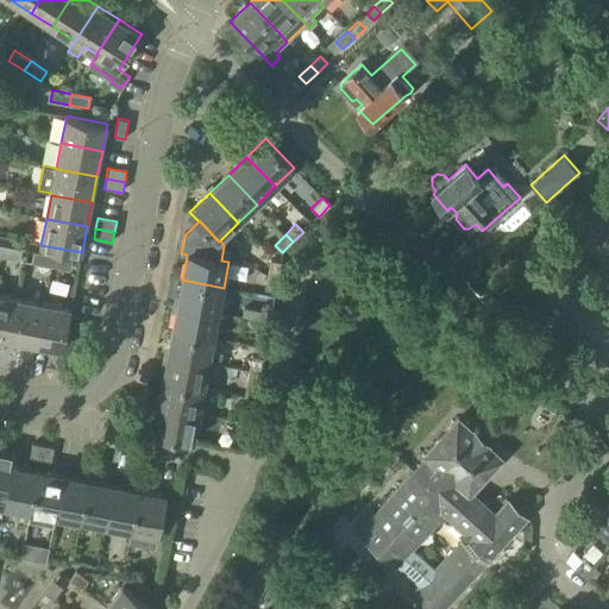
[(4,246),(1,257),(20,262),(23,250),(4,246)]
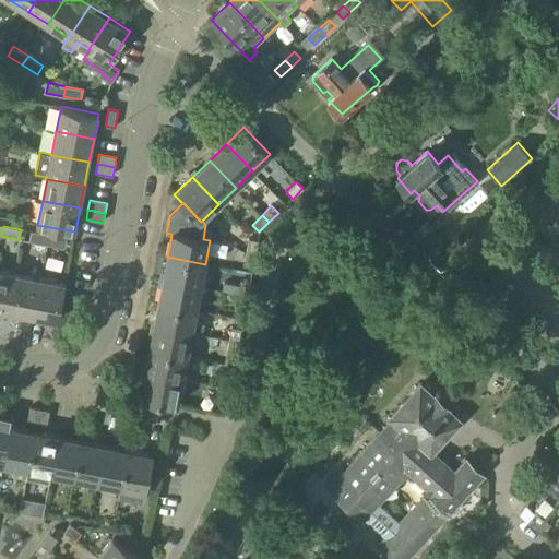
[(48,246),(50,235),(33,232),(31,242),(48,246)]
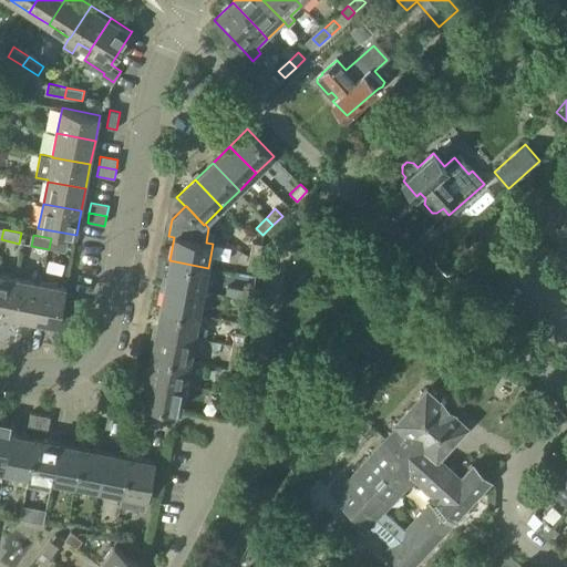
[(51,238),(49,249),(65,253),(68,241),(51,238)]
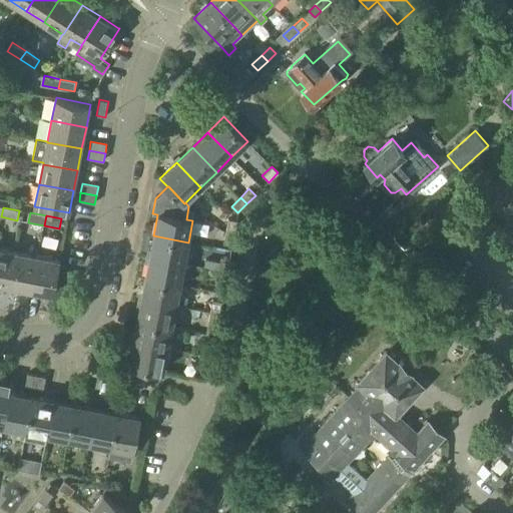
[(227,219),(225,232),(226,232),(234,234),(236,220),(227,219)]
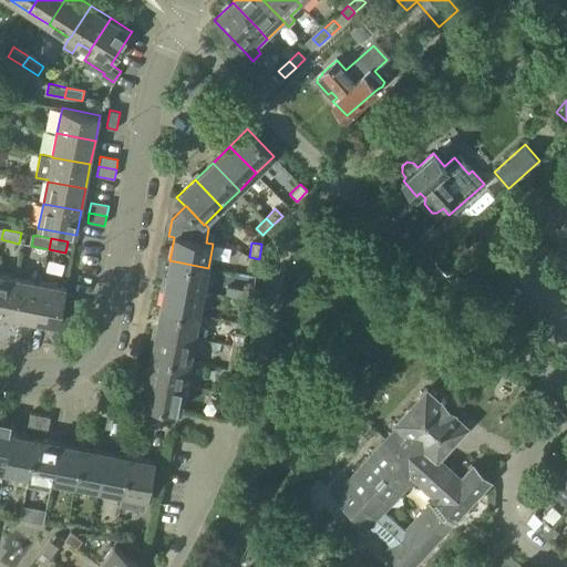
[(247,270),(256,271),(259,259),(250,257),(249,257),(247,270)]
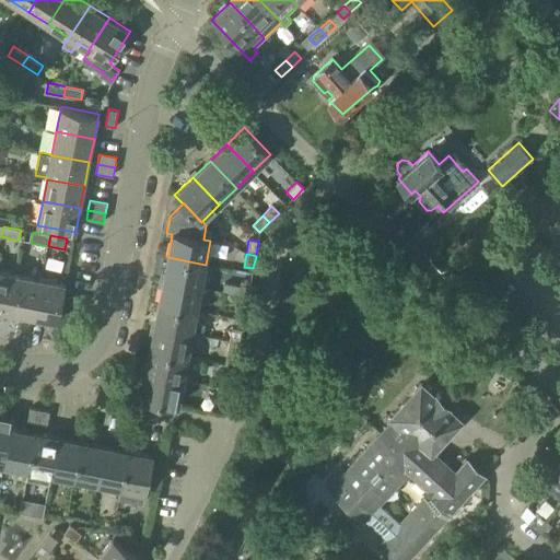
[(201,288),(206,265),(167,257),(163,281),(201,288)]
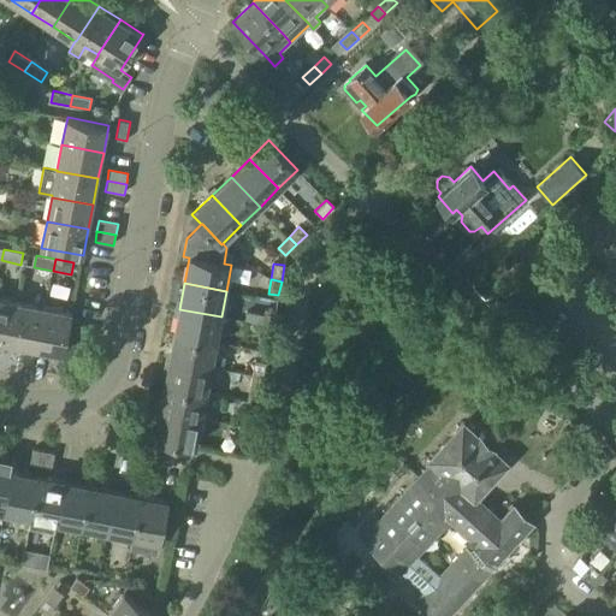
[(0,341),(12,343),(19,302),(0,298),(0,341)]
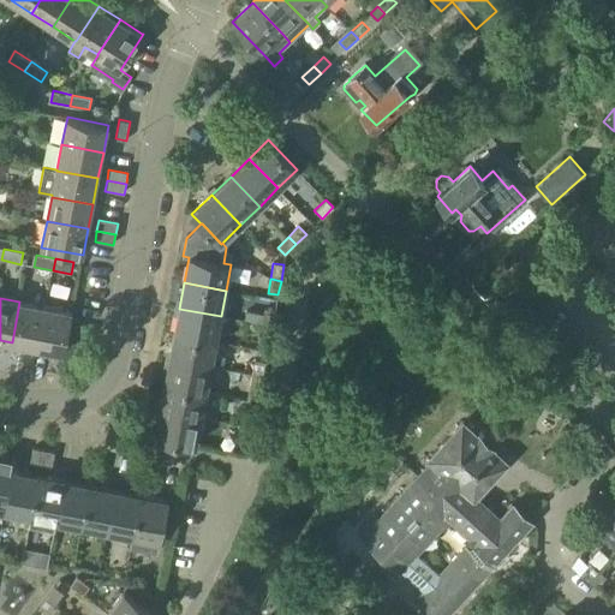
[(37,348),(46,308),(19,302),(12,342),(37,348)]
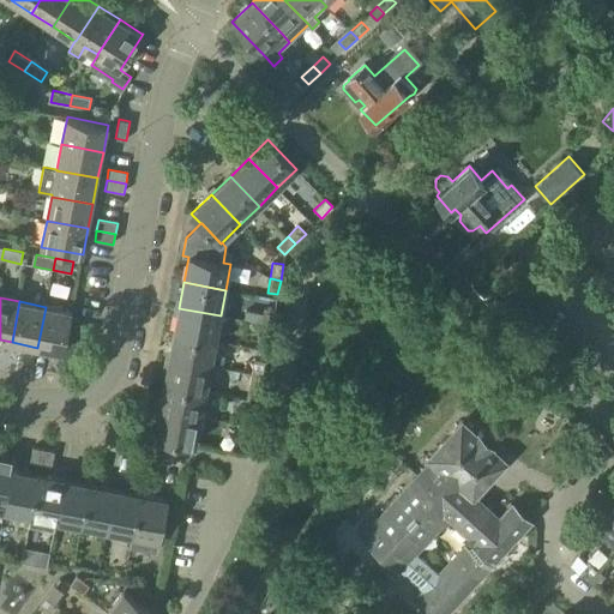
[(46,307),(37,348),(62,353),(71,312),(46,307)]
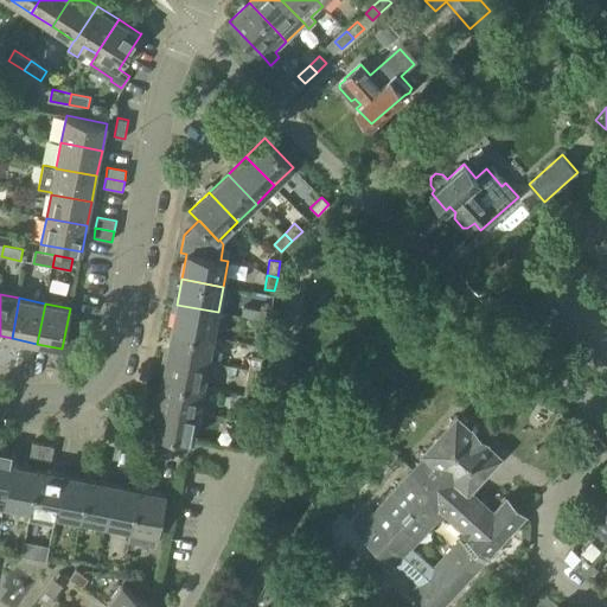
[(213,338),(218,312),(177,305),(172,330),(213,338)]
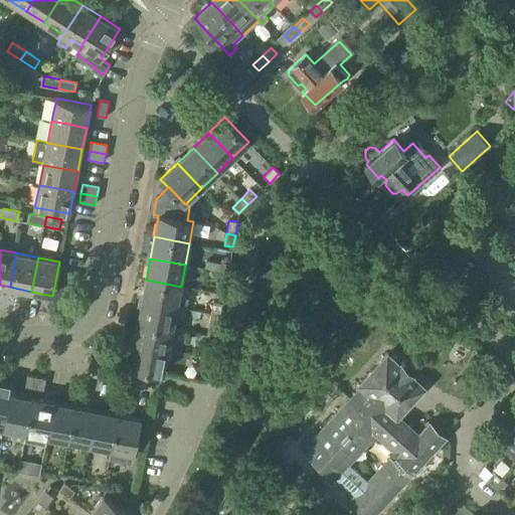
[(227,274),(228,274),(231,262),(222,260),(221,263),(220,272),(219,272),(227,274)]
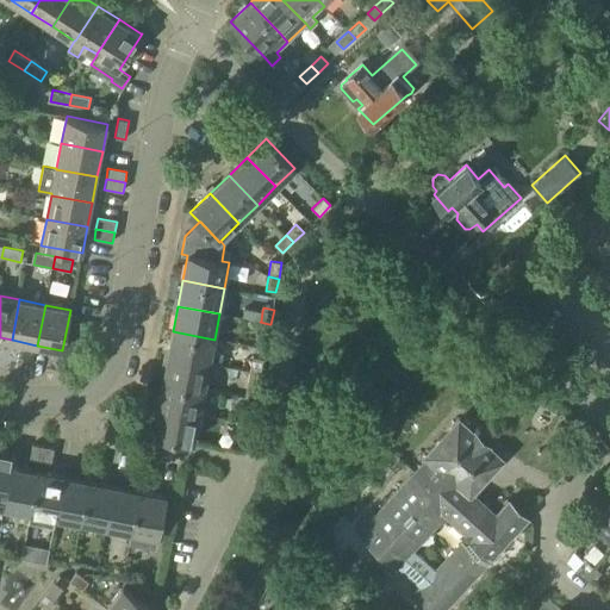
[(261,322),(262,311),(244,309),(242,318),(261,322)]
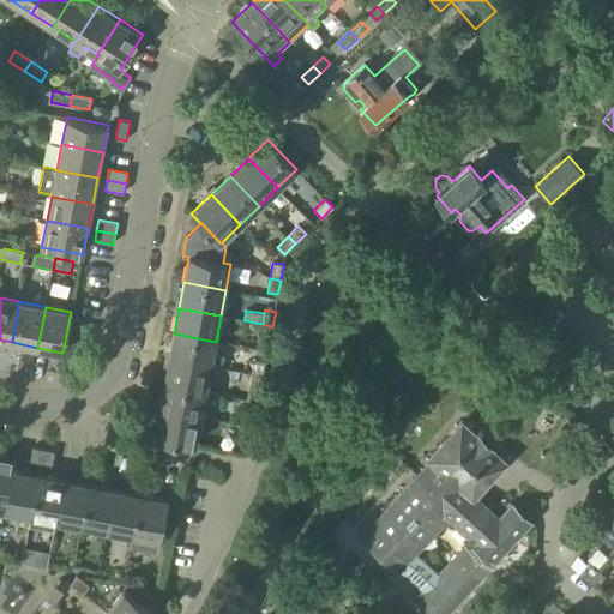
[(259,338),(269,339),(271,326),(262,324),(259,338)]
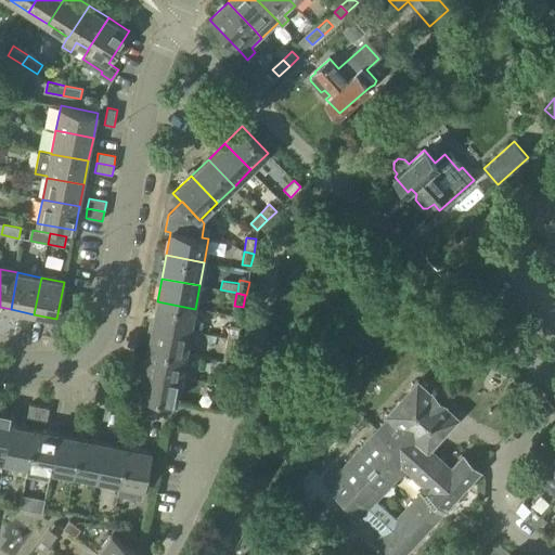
[(191,332),(195,309),(157,301),(153,324),(191,332)]
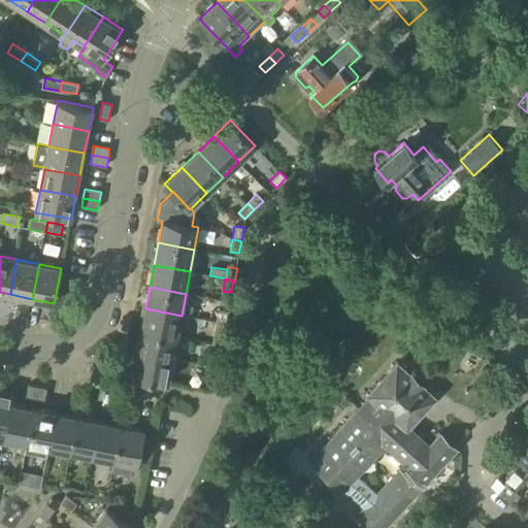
[(177,337),(182,316),(145,308),(141,330),(177,337)]
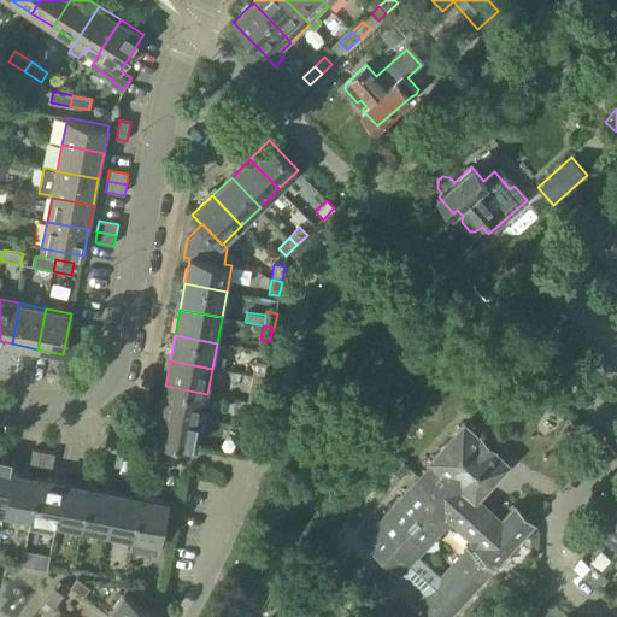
[(254,360),(252,376),(253,377),(263,378),(266,363),(254,360)]
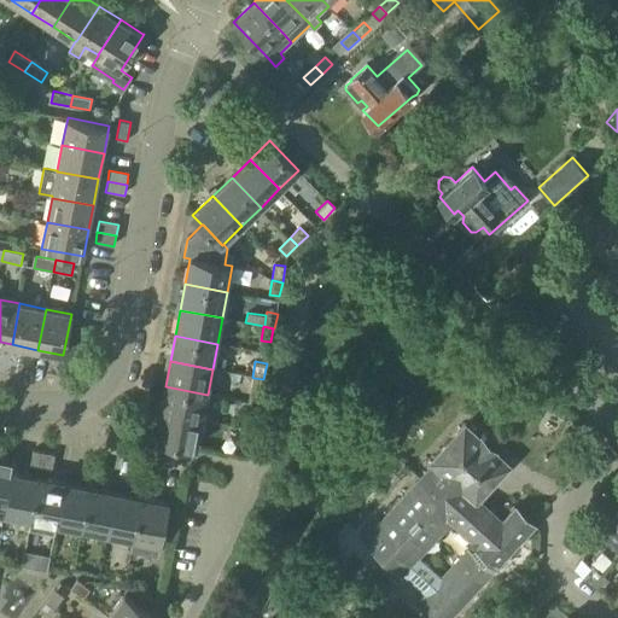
[(261,397),(264,379),(263,379),(254,378),(250,395),(261,397)]
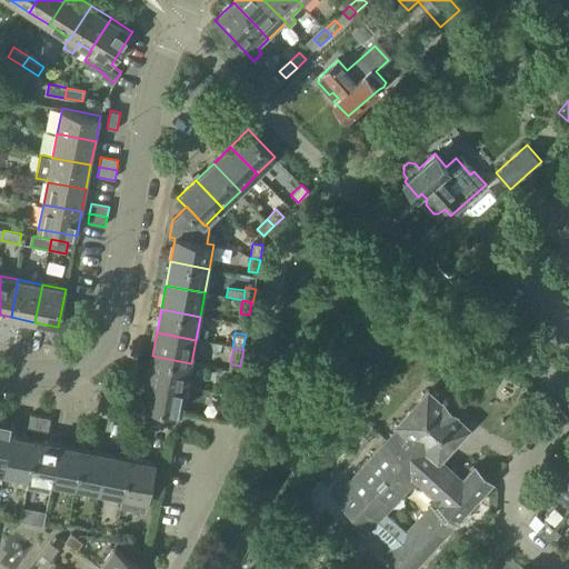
[(186,387),(191,363),(152,356),(148,379),(186,387)]
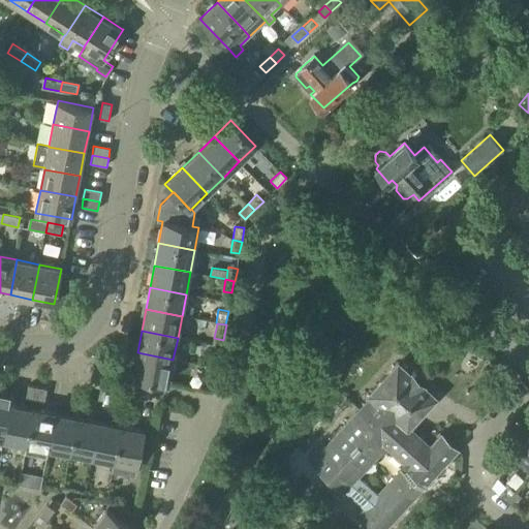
[(168,382),(173,360),(137,352),(133,375),(168,382)]
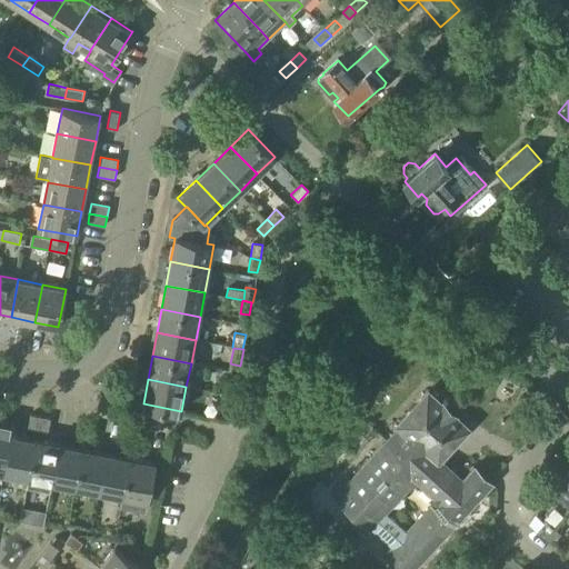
[(227,380),(223,395),(225,395),(233,397),(236,382),(227,380)]
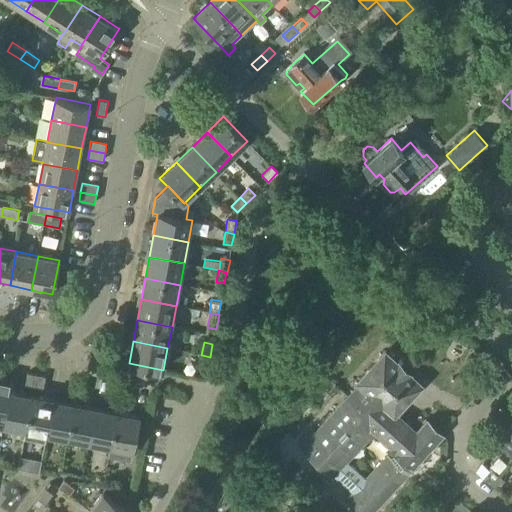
[(345,498),(360,511),(373,511),(442,436),(426,421),(415,432),(394,413),(419,387),(385,354),(359,382),(361,384),(302,448),(334,477),(351,492),(345,498)]
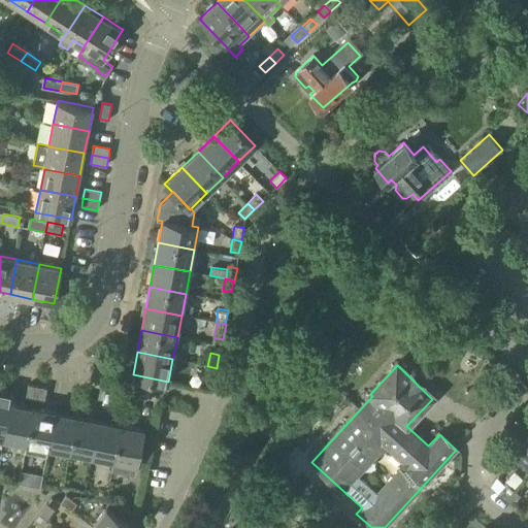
[(205,378),(213,380),(217,368),(208,366),(207,366),(205,378)]
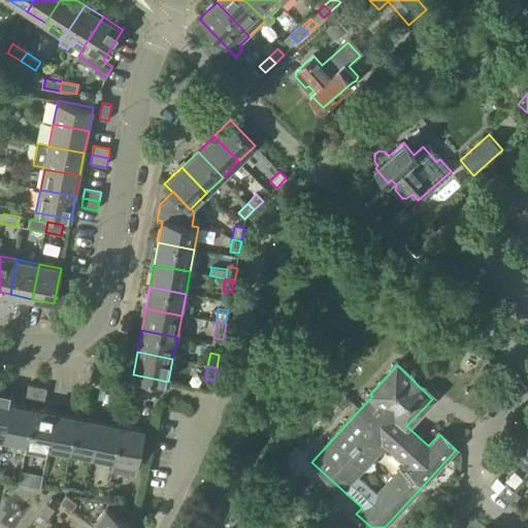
[(35,400),(37,387),(28,385),(26,398),(35,400)]
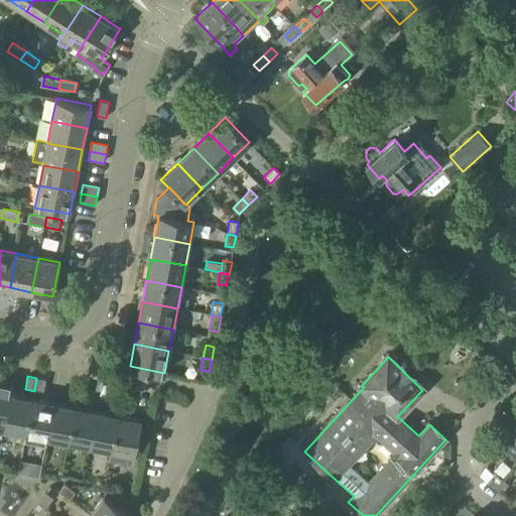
[(36,378),(34,391),(43,393),(46,380),(36,378)]
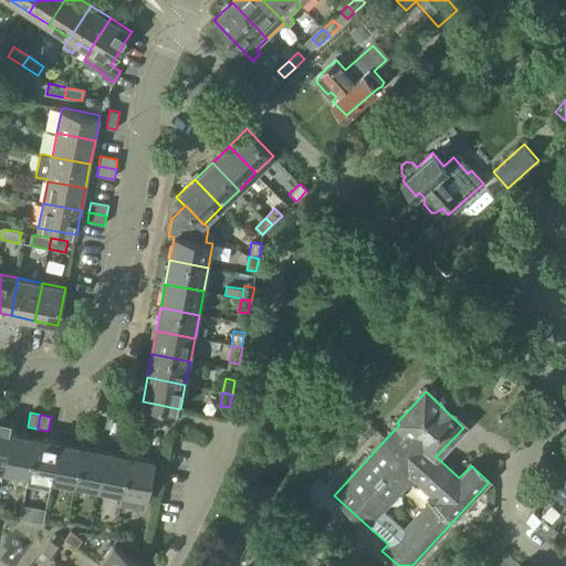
[(12,432),(14,422),(0,419),(0,459),(6,460),(7,460),(12,432)]
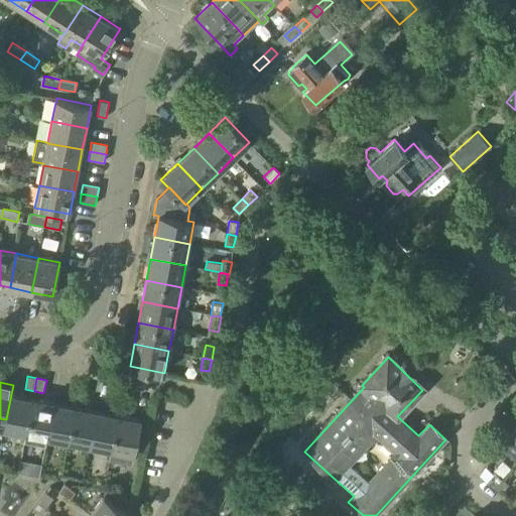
[(77,399),(80,386),(72,385),(69,398),(77,399)]
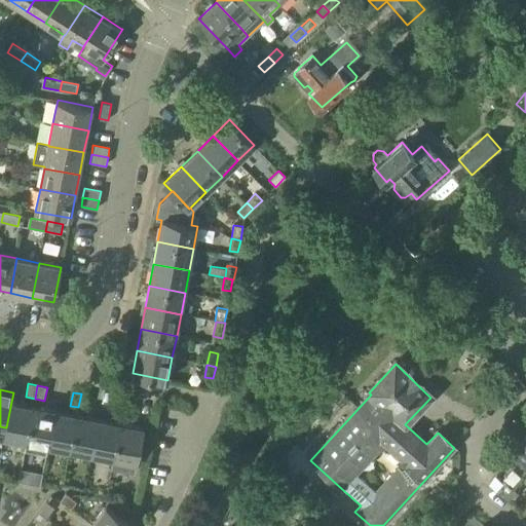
[(81,393),(78,407),(87,409),(90,396),(81,393)]
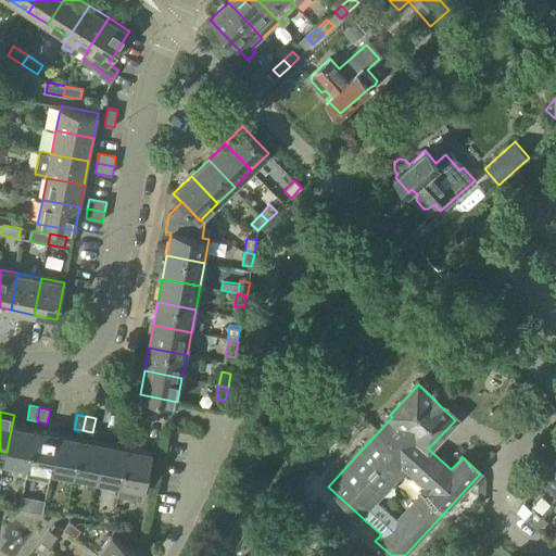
[(367,424),(363,419),(356,426),(362,430),(367,424)]
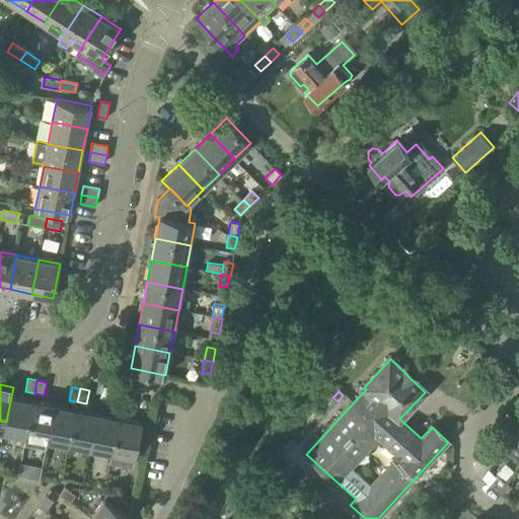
[(121,411),(123,397),(115,395),(112,409),(121,411)]
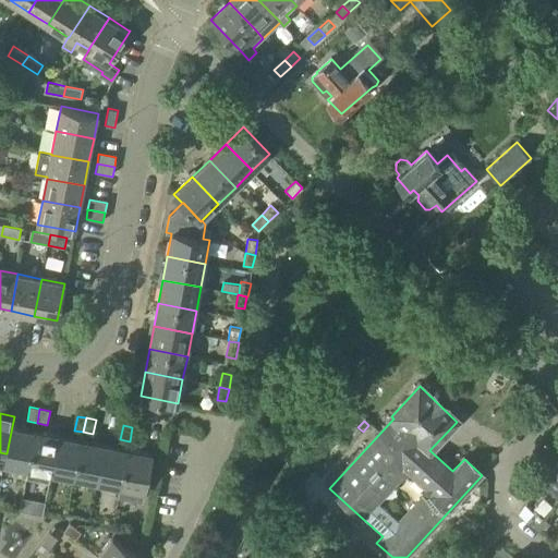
[(35,431),(12,426),(7,453),(5,453),(4,464),(28,469),(35,431)]
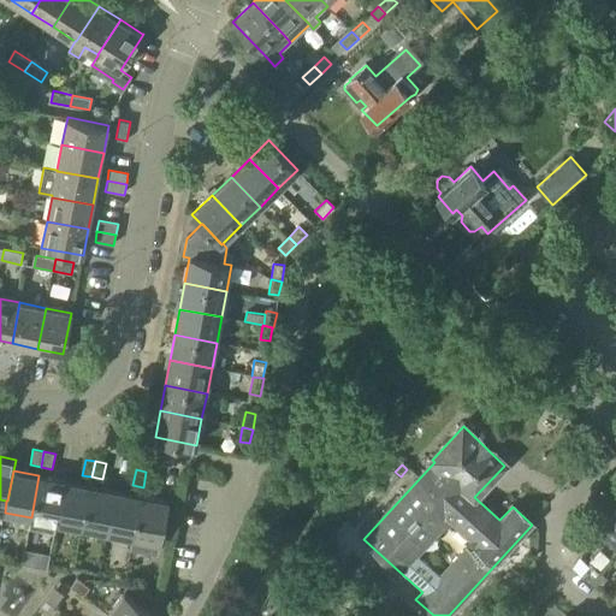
[(146,472),(143,487),(154,490),(157,474),(146,472)]
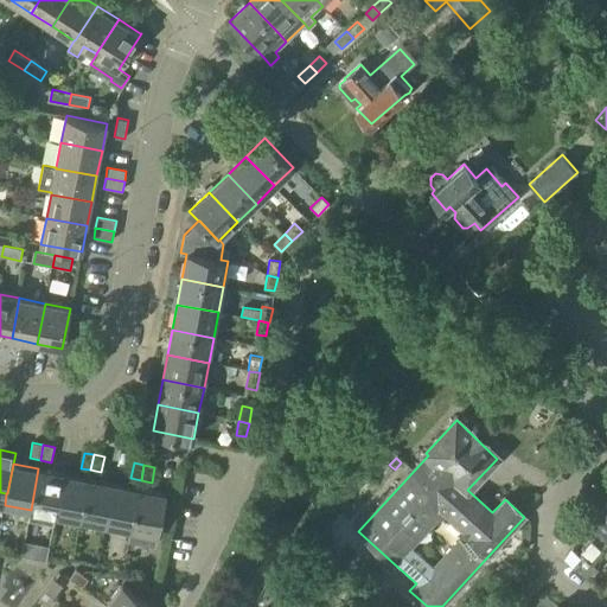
[(56,515),(63,473),(38,468),(31,510),(29,519),(53,524),(56,515)]
